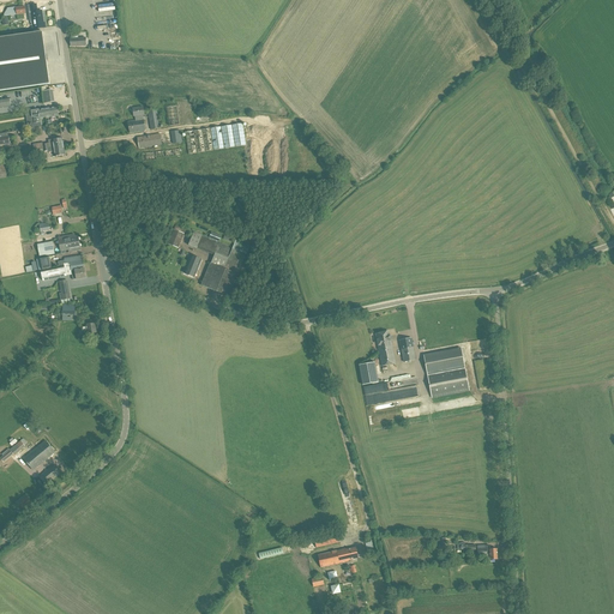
[(36,5),(28,6),(30,22),(31,22),(32,29),(46,28),(44,23),(43,23),(42,11),(37,11),(36,5)]
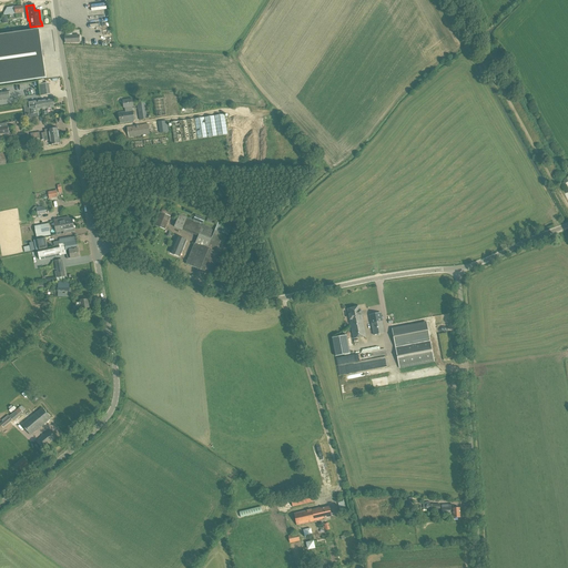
[(7,8),(3,16),(16,13),(16,14),(23,12),(22,6),(14,7),(7,8)]
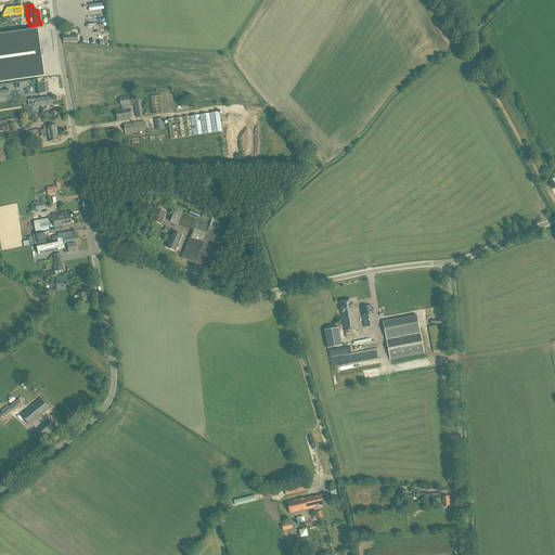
[(0,82),(41,77),(43,77),(46,76),(38,28),(0,34),(0,82)]
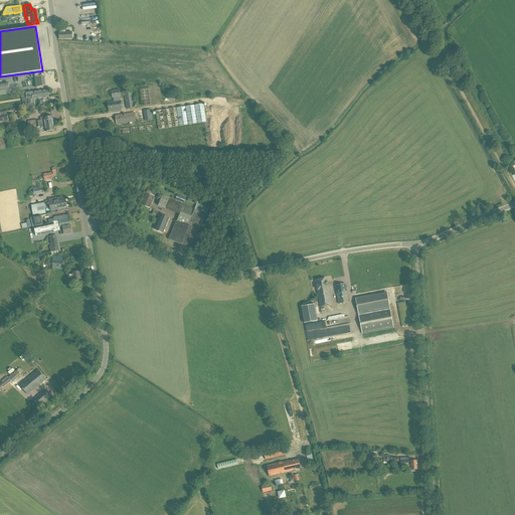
[(59,39),(72,38),(72,32),(65,32),(65,29),(59,29),(59,39)]
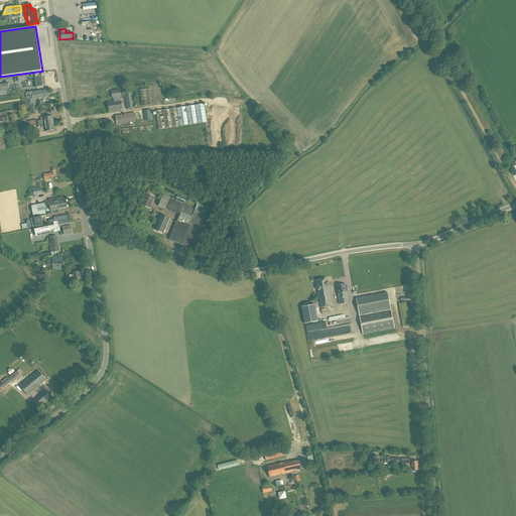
[(43,76),(35,77),(37,87),(45,86),(43,76)]
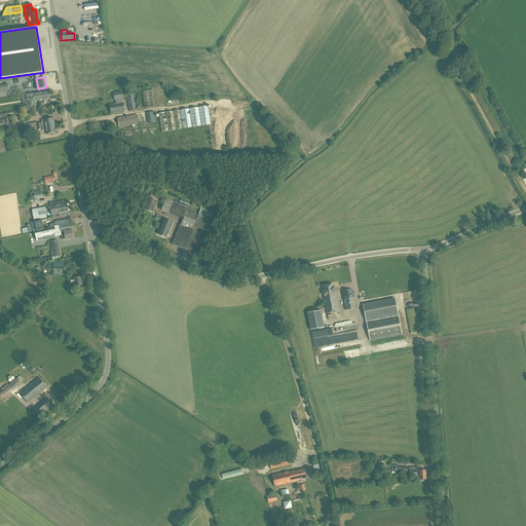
[(152,90),(142,91),(145,108),(154,107),(152,90)]
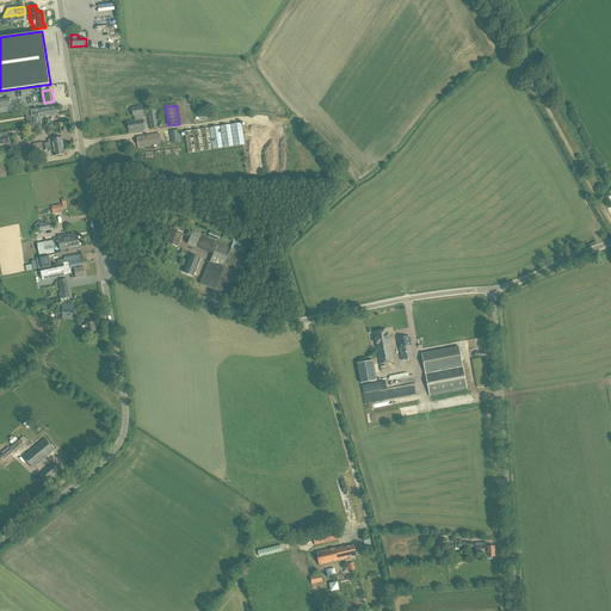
[(44,109),(45,117),(49,116),(50,117),(56,116),(56,115),(59,115),(56,106),(44,109)]
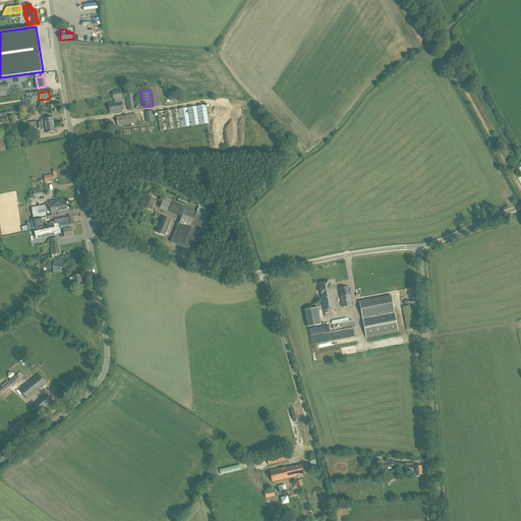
[(115,99),(115,103),(118,102),(119,104),(120,104),(120,103),(122,103),(122,102),(121,102),(121,98),(122,98),(121,91),(112,92),(114,99),(115,99)]
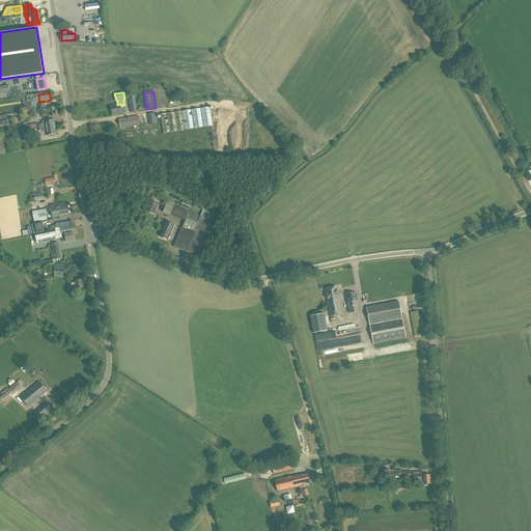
[(23,96),(22,96),(23,103),(24,108),(29,107),(35,106),(34,103),(39,102),(38,94),(27,96),(23,96)]
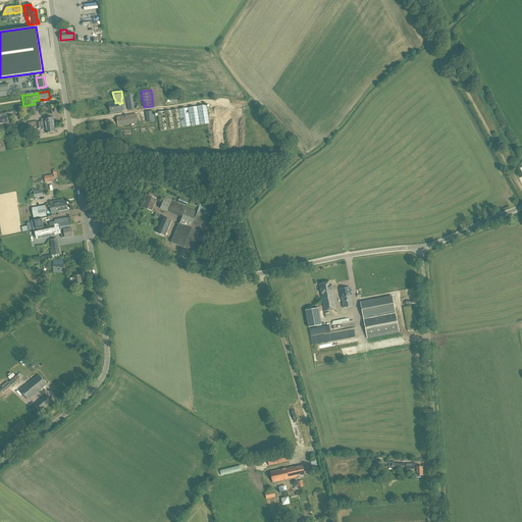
[(137,109),(135,100),(135,93),(126,95),(128,110),(137,109)]
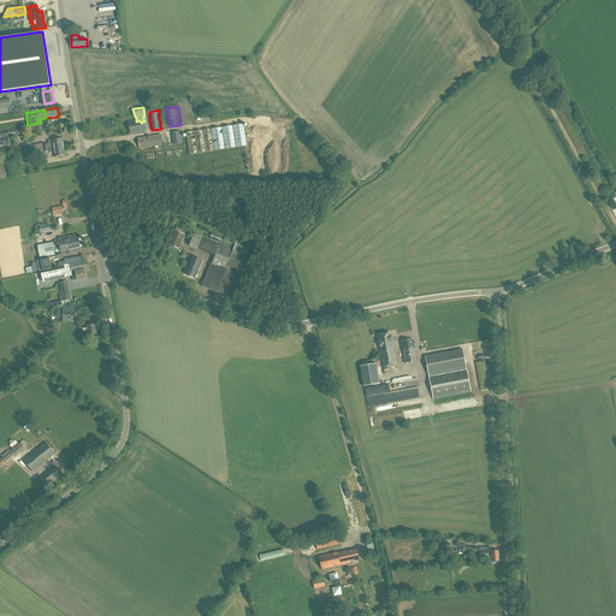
[(130,134),(137,132),(146,131),(144,122),(142,122),(142,123),(141,123),(140,120),(136,122),(129,123),(130,134)]
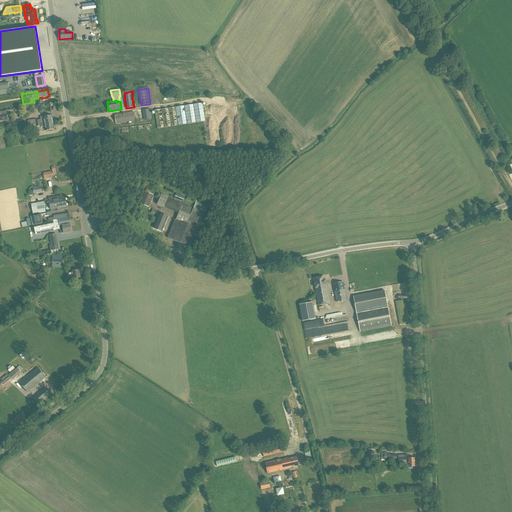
[(203,103),(176,107),(179,126),(206,121),(203,103)]
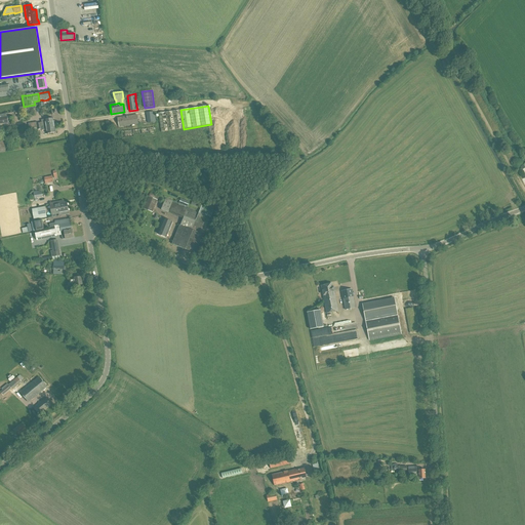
[(158,113),(158,115),(161,132),(184,129),(180,110),(158,113)]
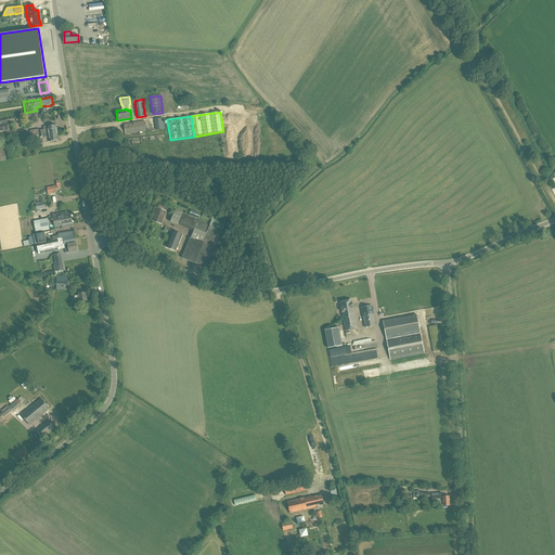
[(154,119),(155,121),(156,130),(165,129),(163,118),(154,119)]
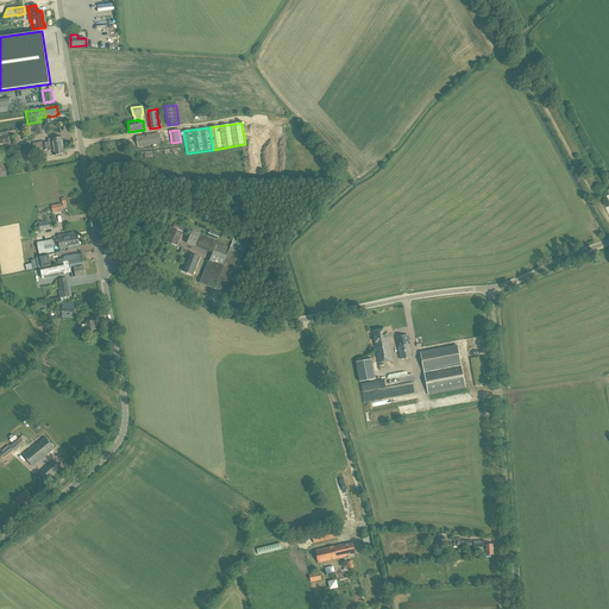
[(158,133),(156,133),(137,137),(138,148),(161,144),(158,133)]
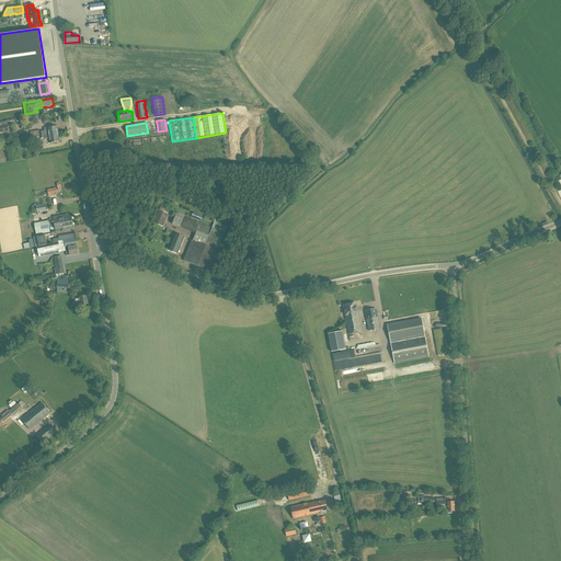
[(45,132),(39,133),(39,136),(58,133),(57,126),(44,128),(45,132)]
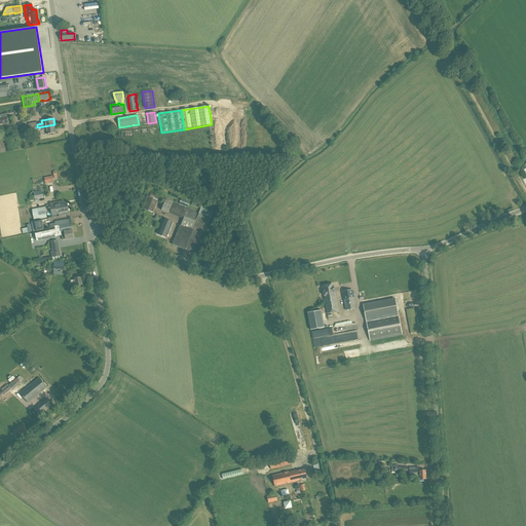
[(46,129),(47,134),(55,133),(54,124),(37,127),(38,130),(41,129),(42,130),(46,129)]
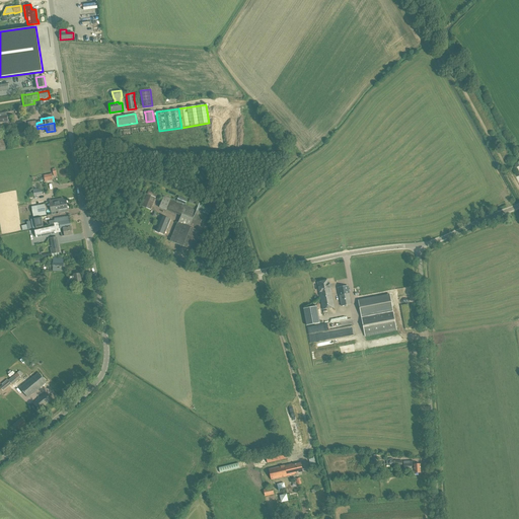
[(121,137),(133,135),(133,134),(153,132),(152,126),(120,130),(121,137)]
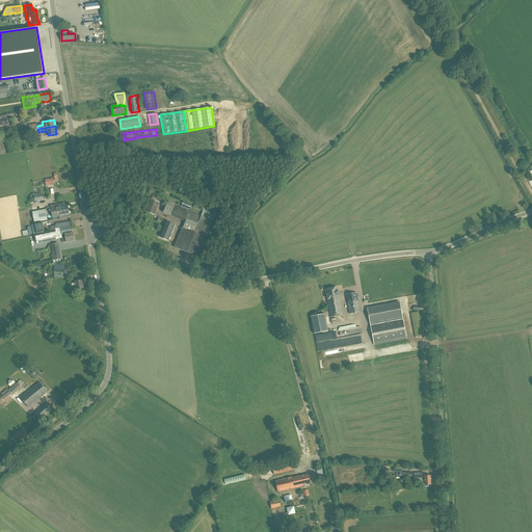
[(153,193),(151,200),(145,212),(155,215),(160,203),(159,203),(161,197),(153,193)]
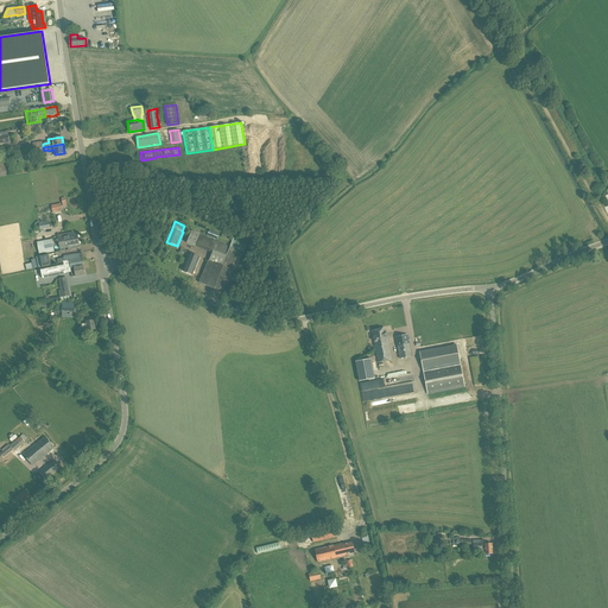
[(209,260),(208,260),(198,283),(226,293),(244,252),(247,244),(242,241),(234,238),(230,247),(200,234),(200,233),(192,229),(187,244),(195,247),(195,246),(213,253),(209,260)]
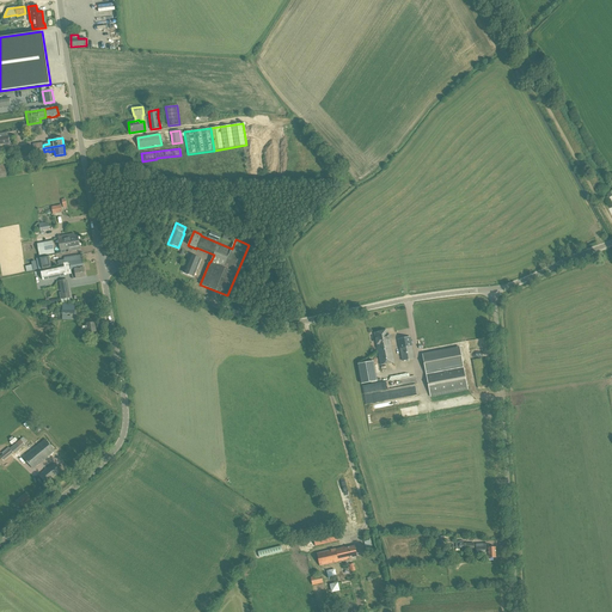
[(221,236),(210,232),(208,238),(219,242),(221,236)]
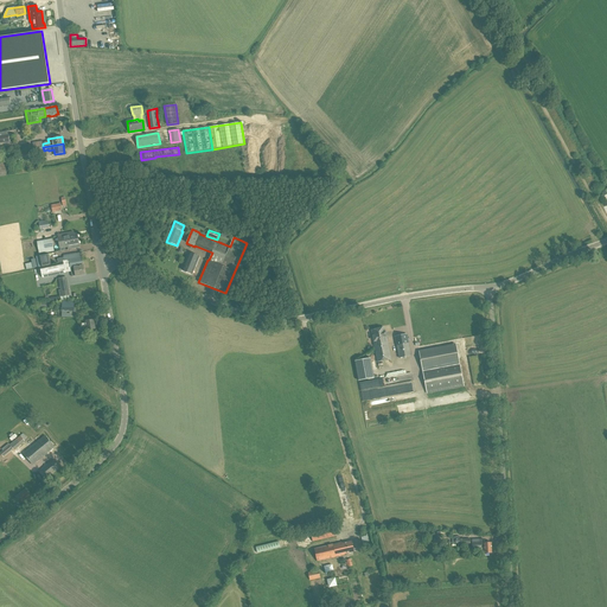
[(59,249),(69,247),(68,242),(71,241),(71,242),(75,241),(74,235),(74,232),(62,234),(62,235),(59,235),(57,235),(59,249)]
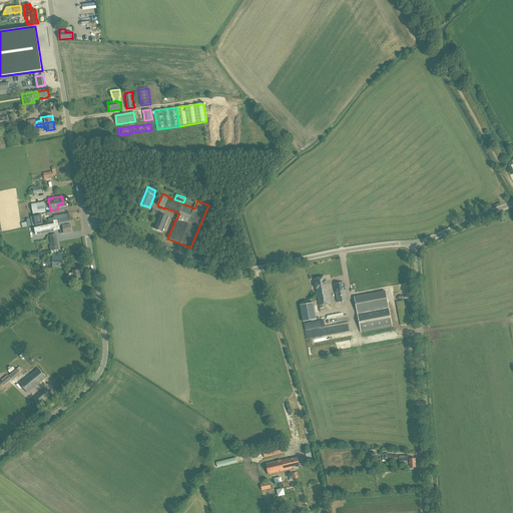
[(65,197),(62,198),(63,203),(60,204),(60,203),(57,204),(58,208),(58,210),(60,210),(61,210),(63,210),(67,209),(65,197)]
